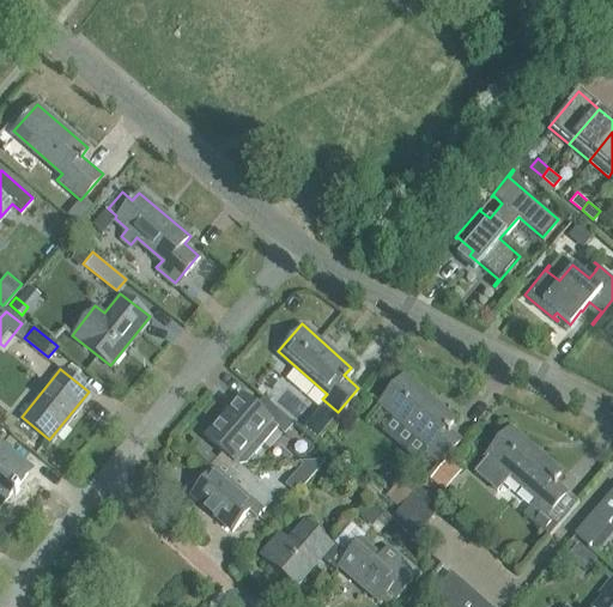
[(438,461),(460,437),(445,425),(453,417),(402,372),(378,400),(428,443),(424,448),(438,461)]
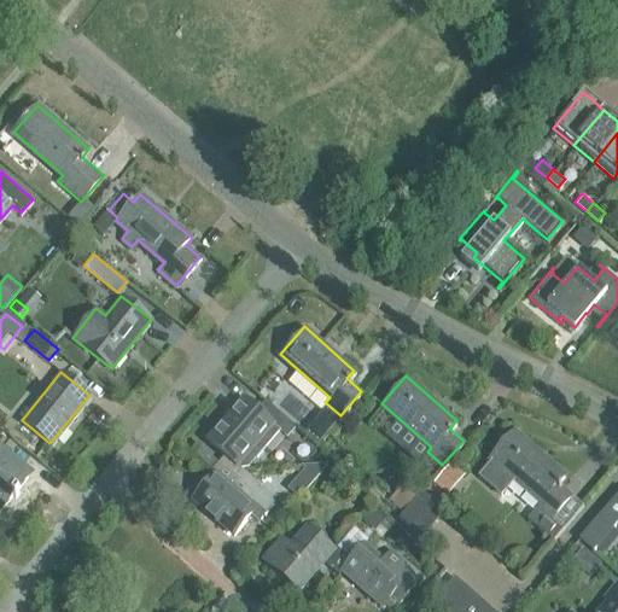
[(216,460),(232,473),(239,466),(246,462),(278,426),(285,432),(293,423),(263,397),(255,407),(243,397),(208,438),(223,452),(216,460)]
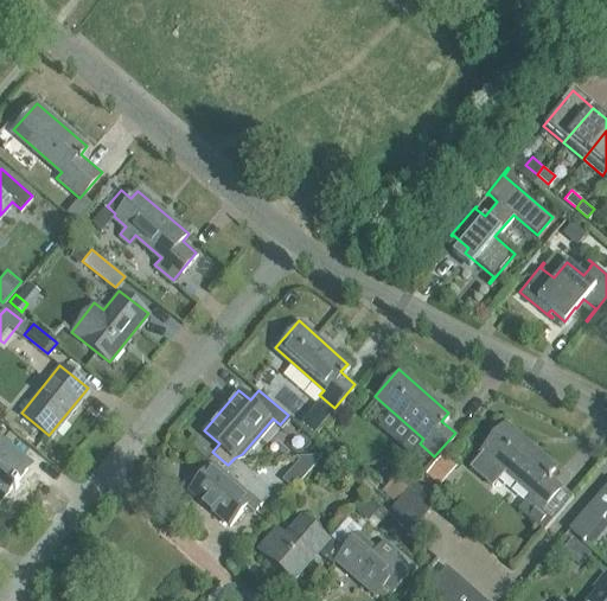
[(319,397),(311,407),(324,419),(332,408),(319,397)]
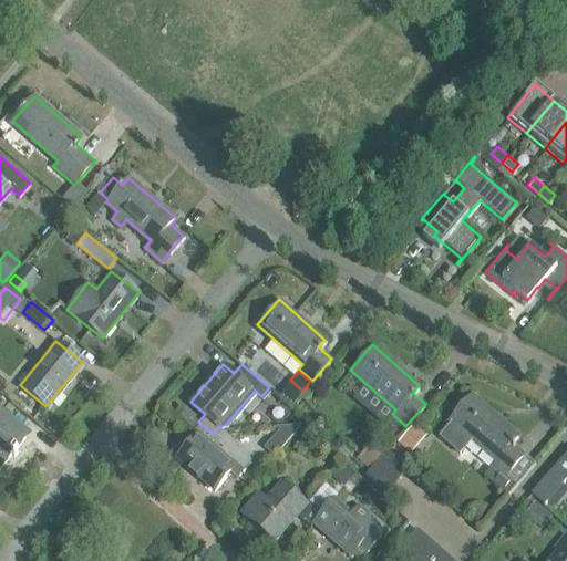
[(517,433),(471,393),(447,418),(450,421),(440,432),(460,448),(470,438),(494,459),(482,474),(505,494),(515,482),(505,474),(523,452),(511,440),(517,433)]
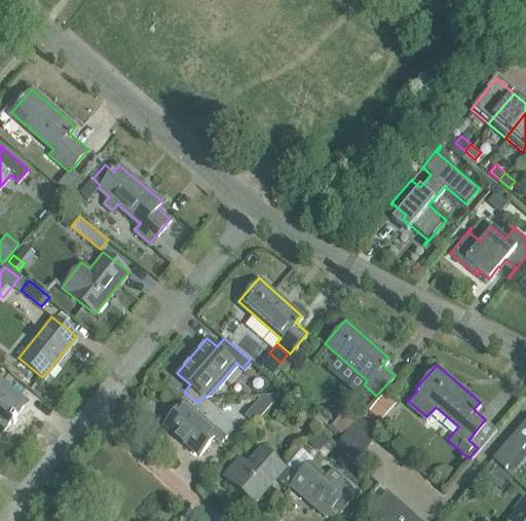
[(164,385),(179,398),(184,392),(171,379),(164,385)]
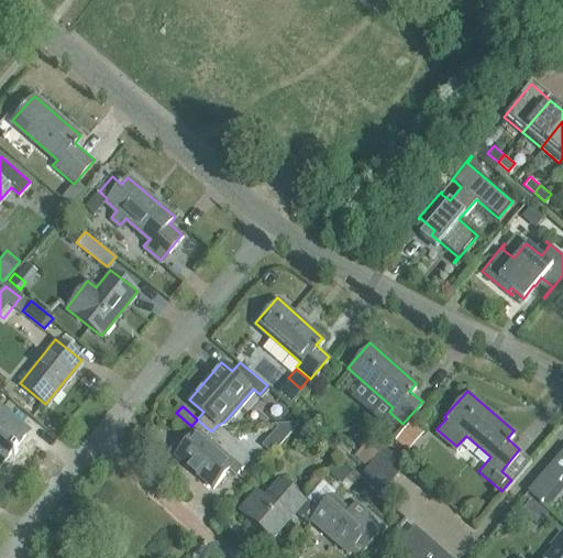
[(395,437),(407,448),(423,429),(411,418),(395,437)]
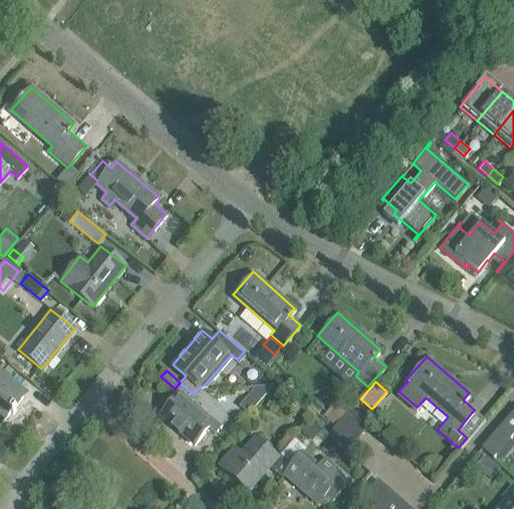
[(183,433),(194,442),(210,424),(216,429),(225,417),(199,395),(202,391),(199,388),(193,394),(180,383),(175,389),(178,392),(160,413),(179,430),(183,433)]
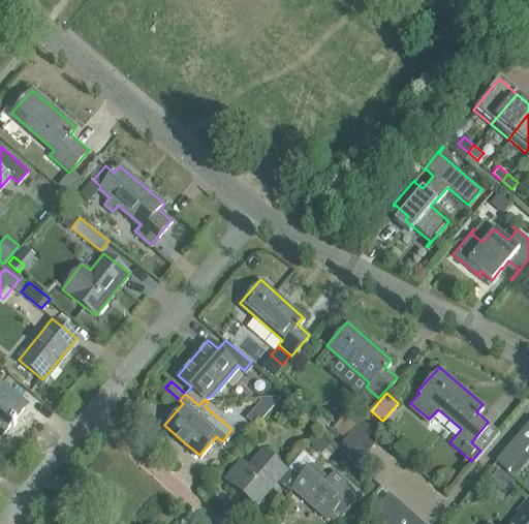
[(0,433),(18,412),(0,398),(0,433)]
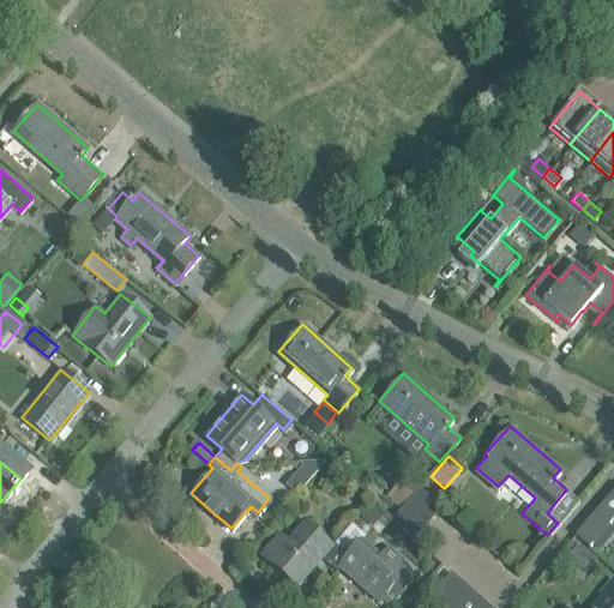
[(408,495),(419,483),(405,471),(384,494),(398,507),(399,505),(408,495)]
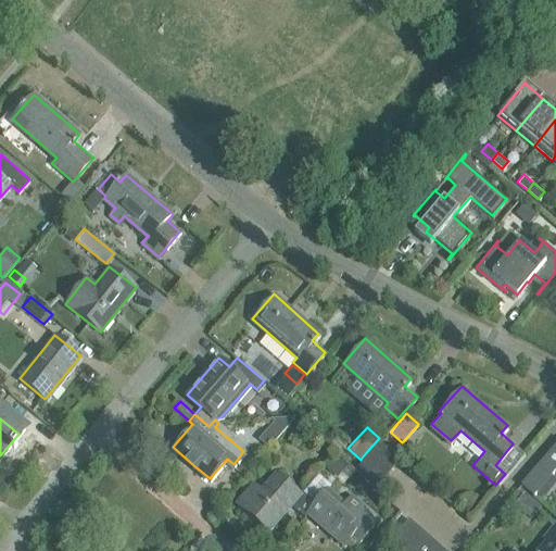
[(400,456),(379,438),(369,449),(391,466),(400,456)]
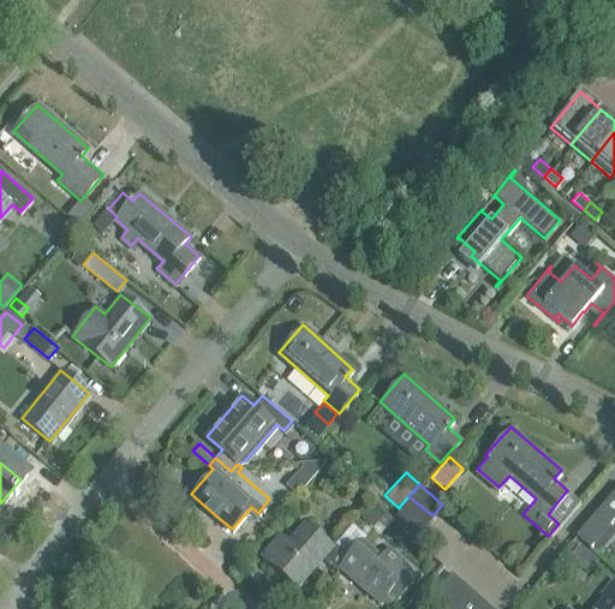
[(614,487),(575,532),(590,544),(613,518),(614,518),(614,487)]
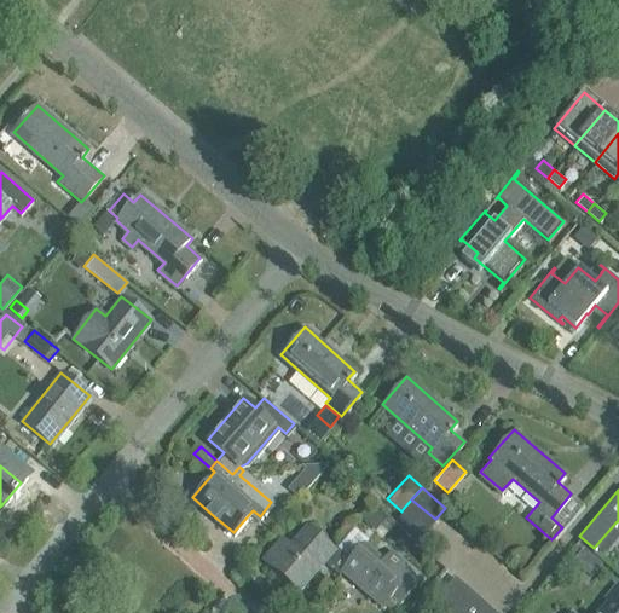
[(411,499),(403,509),(426,530),(435,519),(411,499)]
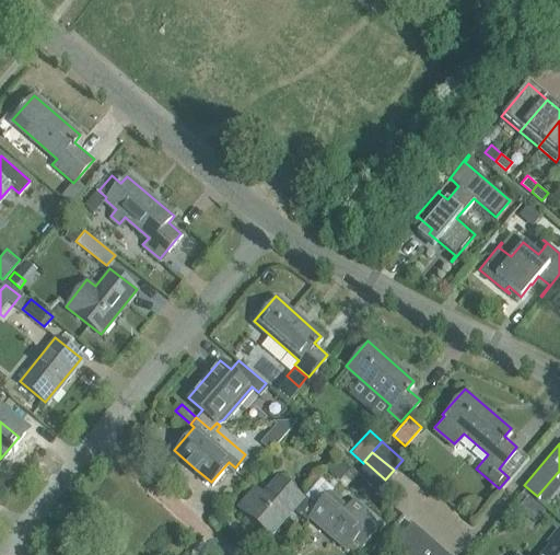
[(346,482),(356,471),(337,455),(327,466),(346,482)]
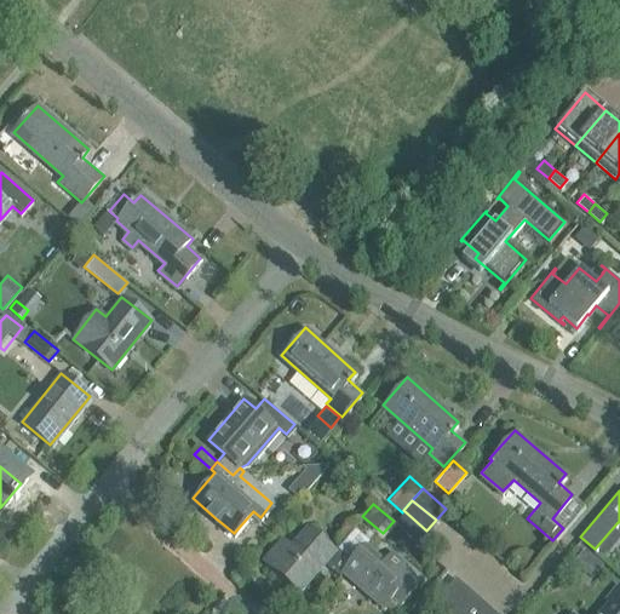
[(402,512),(394,521),(417,541),(426,531),(403,510),(402,512)]
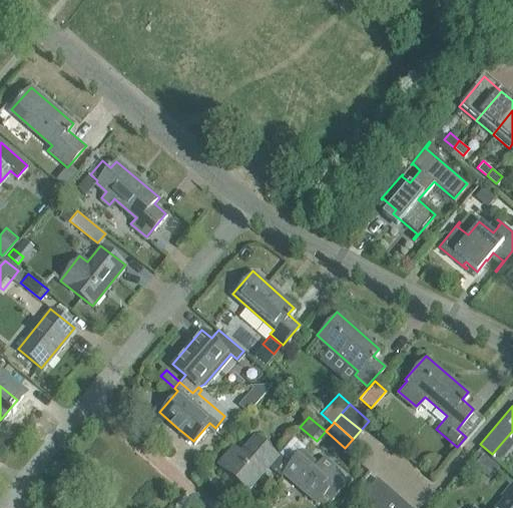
[(274,469),(285,456),(279,451),(277,454),(254,435),(254,436),(239,453),(232,446),(217,462),(225,469),(246,488),(268,464),(274,469)]
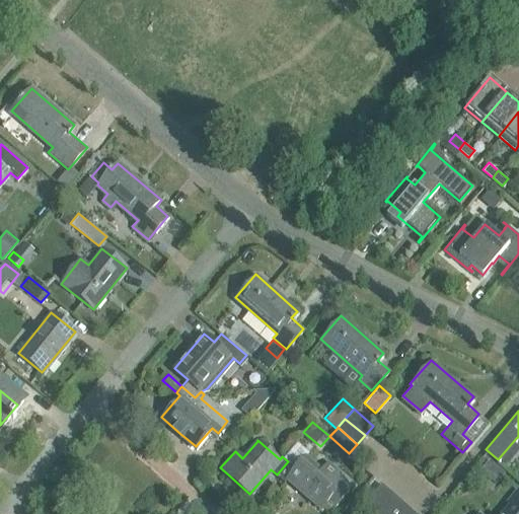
[(295,467),(288,461),(277,474),(318,510),(325,501),(332,508),(351,485),(324,461),(319,467),(305,455),(295,467)]
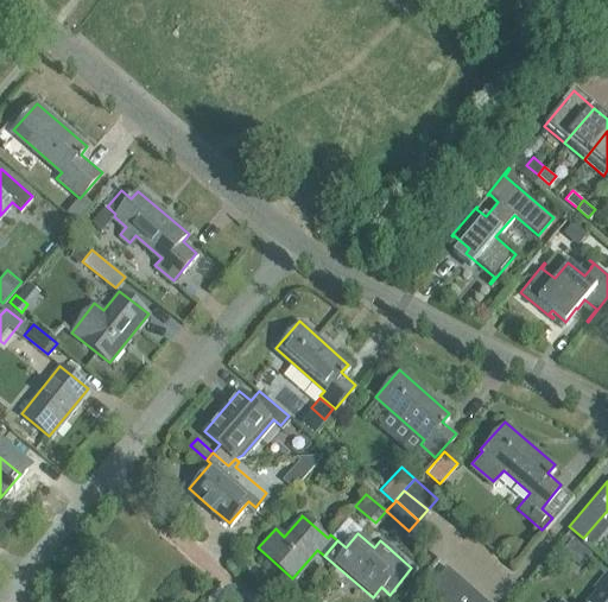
[(447,564),(426,587),(438,596),(457,574),(447,564)]
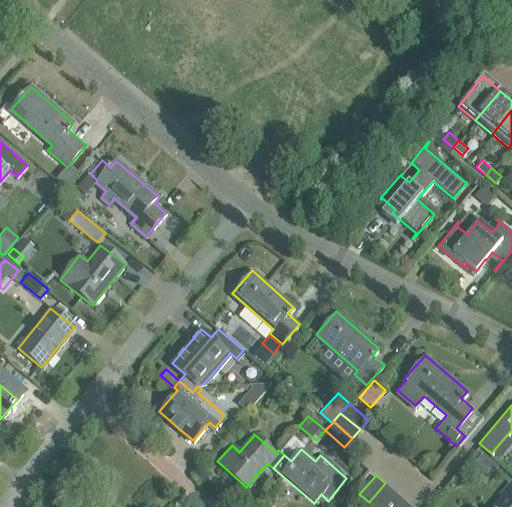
[(472,506),(511,506),(511,482),(510,481),(500,493),(503,496),(493,506),(473,506),(472,506)]
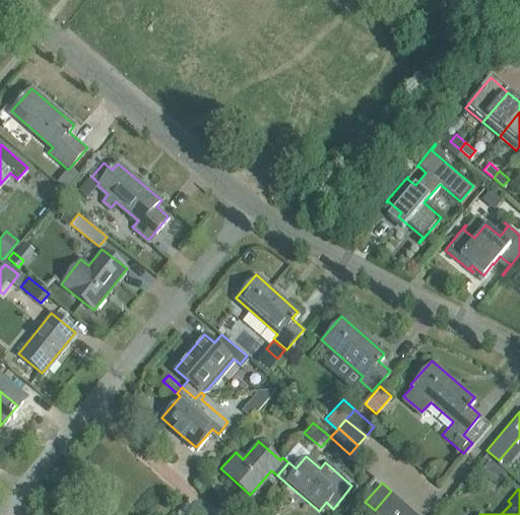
[(391,491),(375,510),(380,514),(386,514),(400,499),(391,491)]
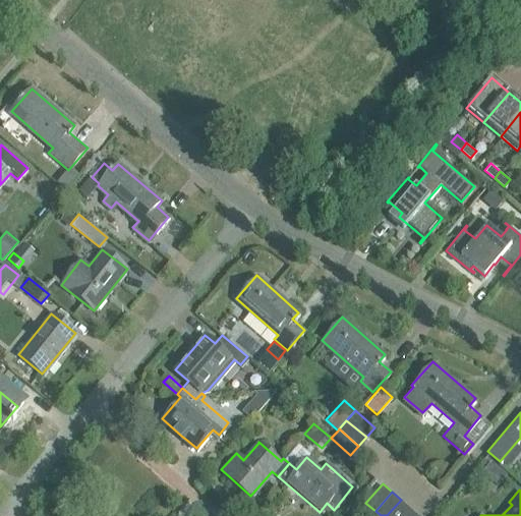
[(401,500),(387,515),(403,515),(410,508),(401,500)]
